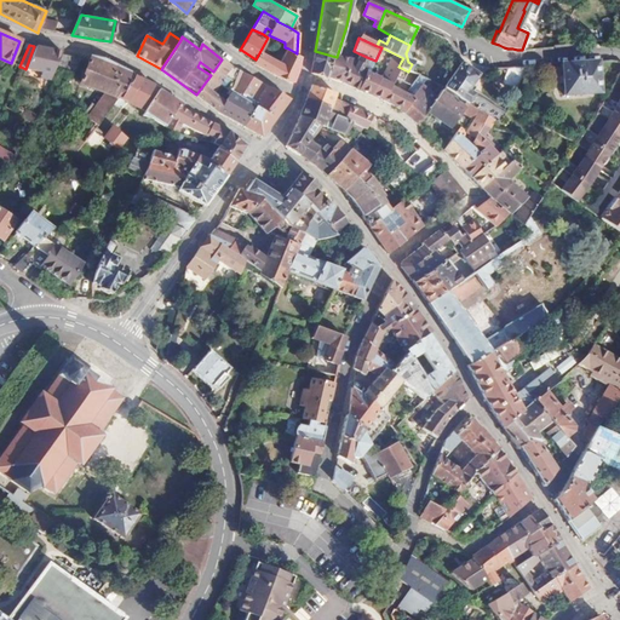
[(26,69),(52,76),(55,70),(61,55),(62,52),(34,46),(26,69)]
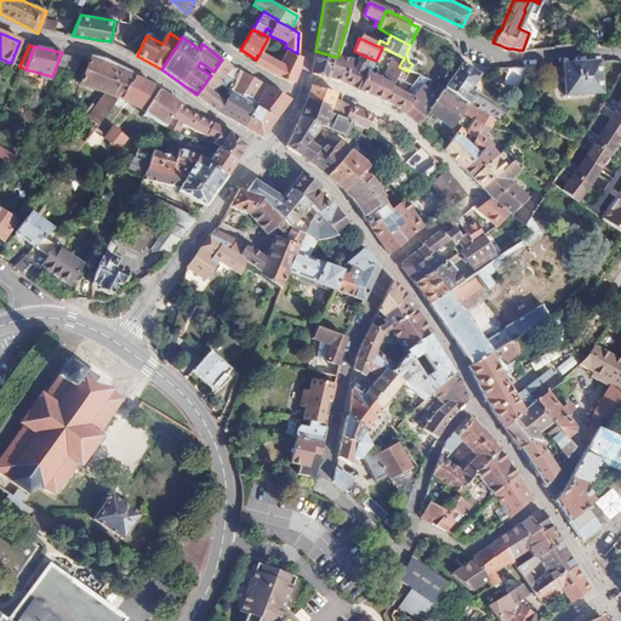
[(262,49),(256,60),(255,62),(291,83),(297,69),(301,55),(297,53),(289,49),(284,60),(262,49)]
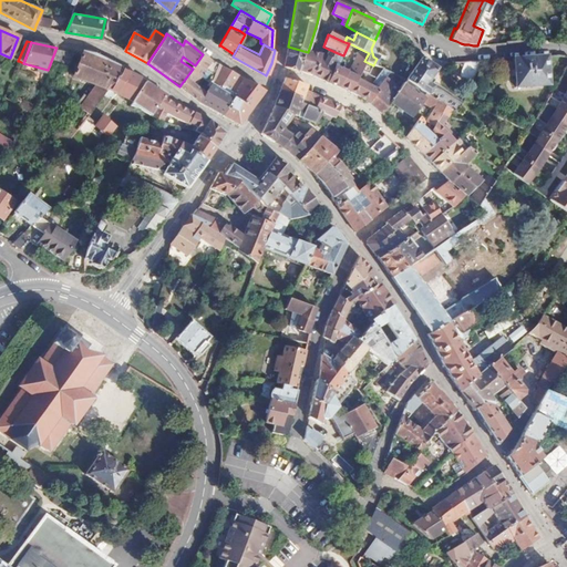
[(303,51),(288,47),(284,68),(297,72),(303,51)]
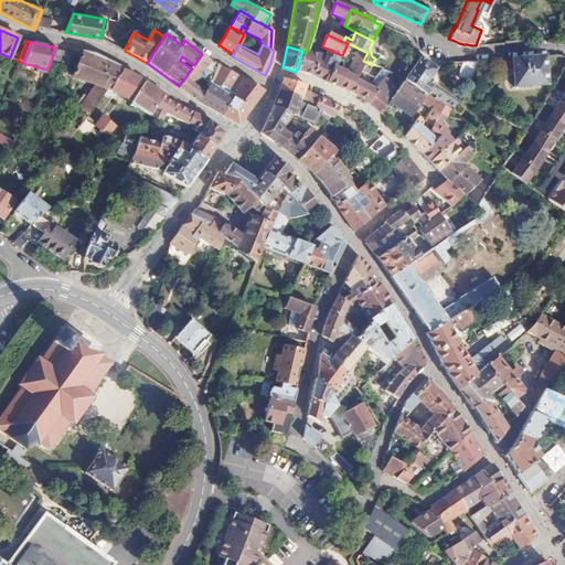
[(319,55),(310,76),(344,92),(358,97),(363,92),(370,86),(354,78),(358,72),(363,61),(365,56),(356,52),(345,73),(331,65),(337,53),(327,49),(323,57),(319,55)]
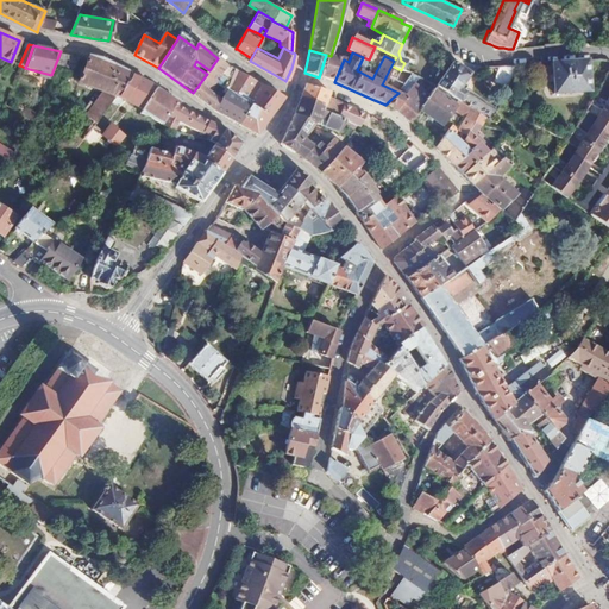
[(60,54),(54,69),(73,74),(77,58),(60,54)]
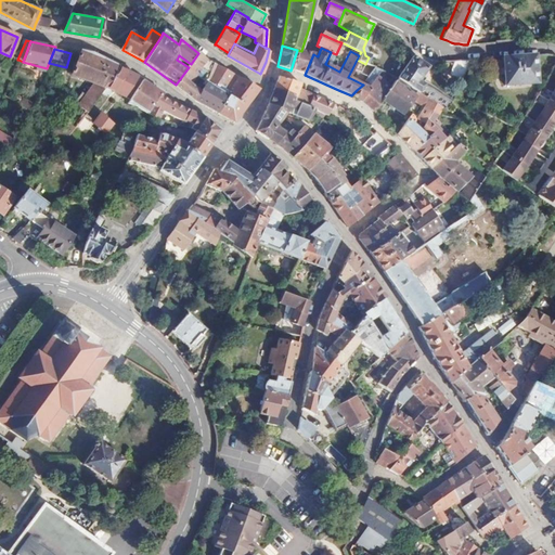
[(297,50),(291,71),(305,75),(313,54),(301,51),(297,50)]
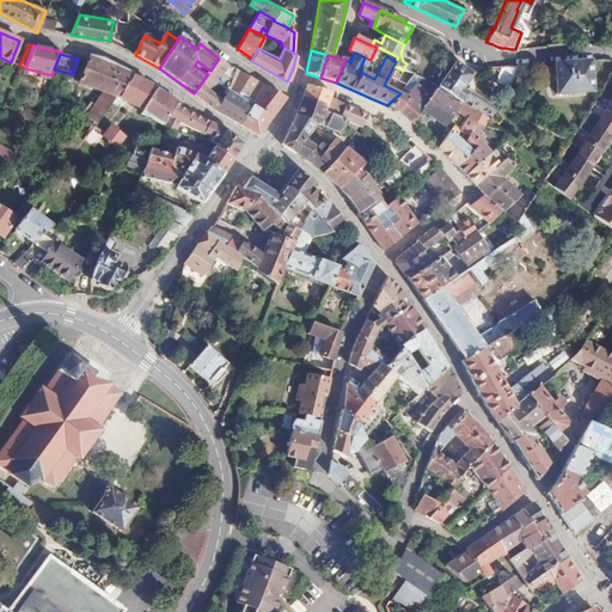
[(90,59),(89,61),(80,83),(103,91),(95,104),(89,102),(84,110),(87,112),(86,115),(96,122),(111,102),(115,96),(129,73),(101,59),(90,59)]
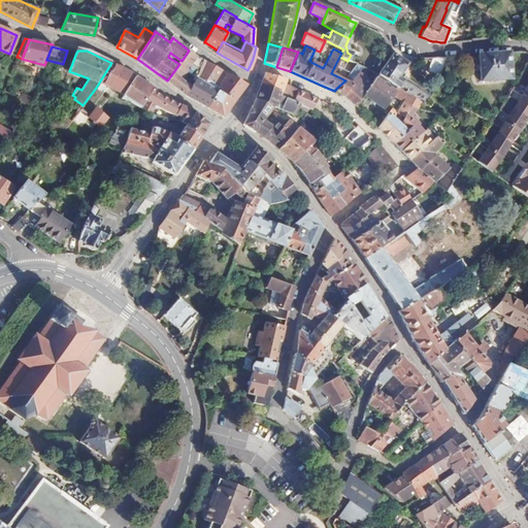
[(179,64),(167,80),(167,81),(185,94),(187,96),(192,86),(184,80),(189,72),(197,77),(203,61),(198,58),(189,52),(189,51),(182,61),(179,64)]
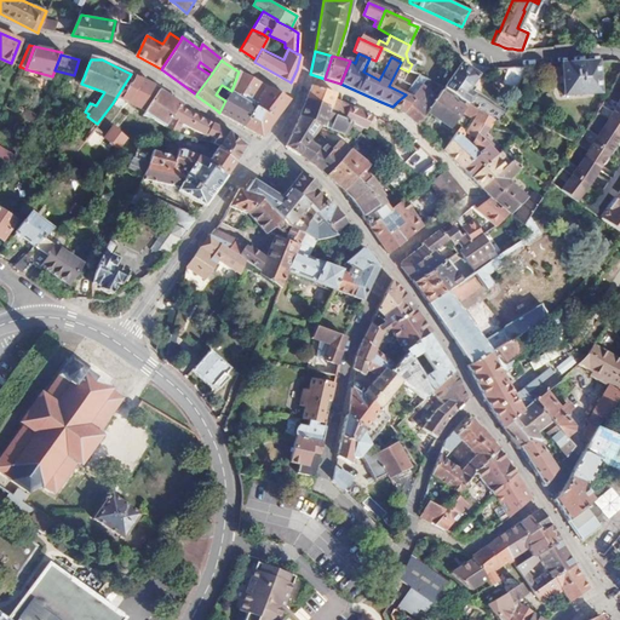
[(466,103),(478,110),(494,120),(497,122),(501,114),(465,91),(476,76),(459,63),(442,87),(466,103)]
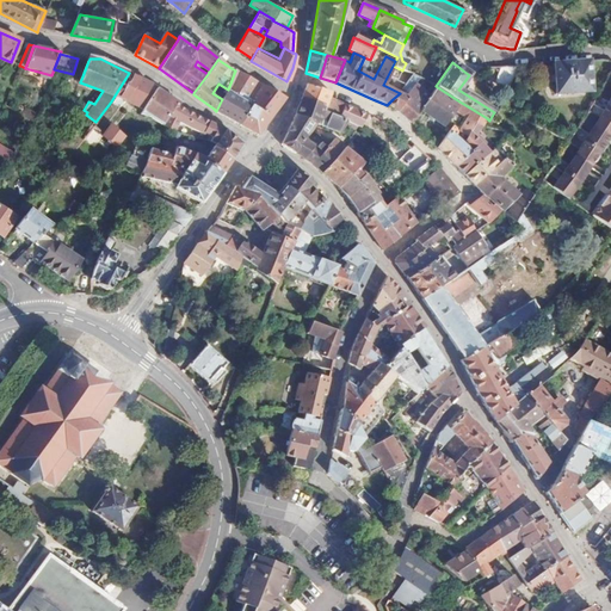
[(586,62),(553,65),(554,97),(588,94),(586,62)]
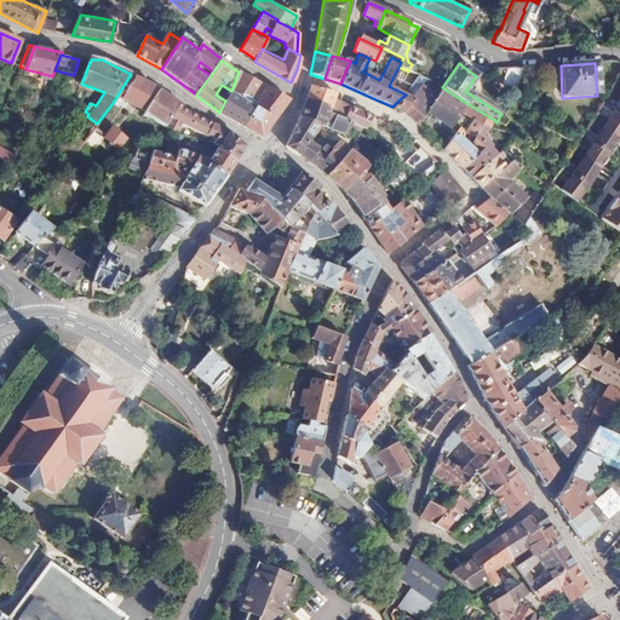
[(409,87),(418,76),(408,72),(399,67),(392,79),(409,87)]
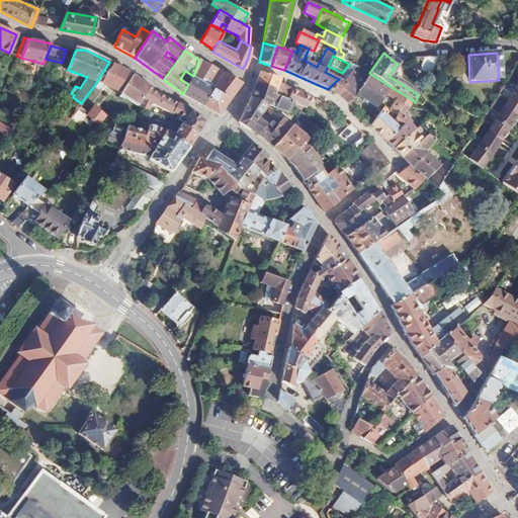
[(424,57),(423,57),(418,69),(429,74),(437,56),(424,57)]
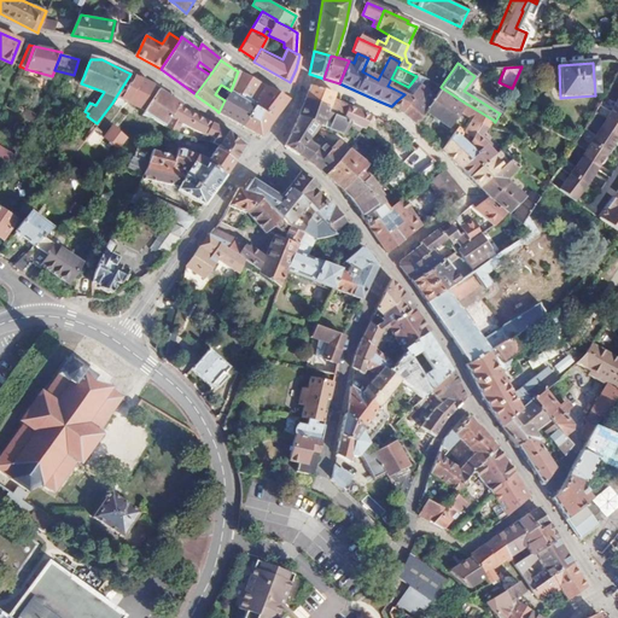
[(256,105),(244,127),(261,135),(286,100),(245,75),(238,71),(231,91),(256,105)]
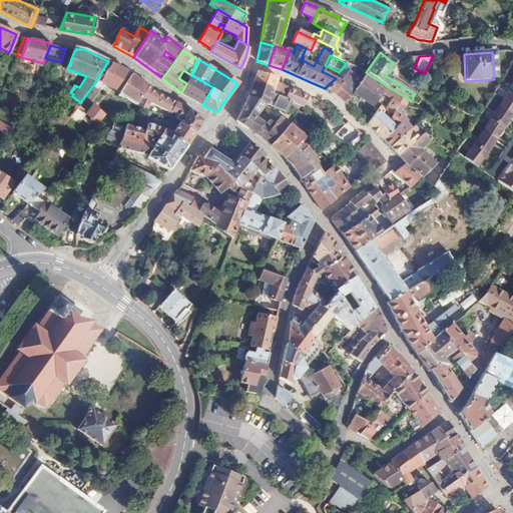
[(126,70),(108,61),(96,80),(104,84),(113,88),(117,86),(126,70)]
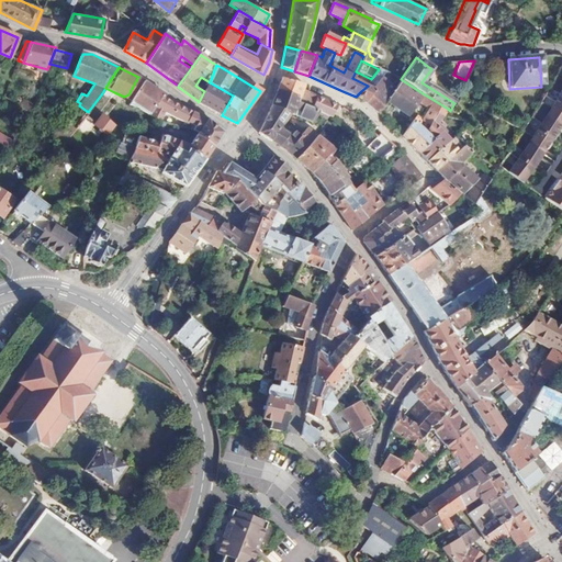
[(520,132),(510,147),(521,154),(513,167),(503,160),(498,168),(521,184),(546,149),(548,150),(557,135),(554,133),(561,121),(561,77),(554,74),(546,89),(557,96),(549,109),(538,102),(529,119),(539,125),(531,138),(520,132)]
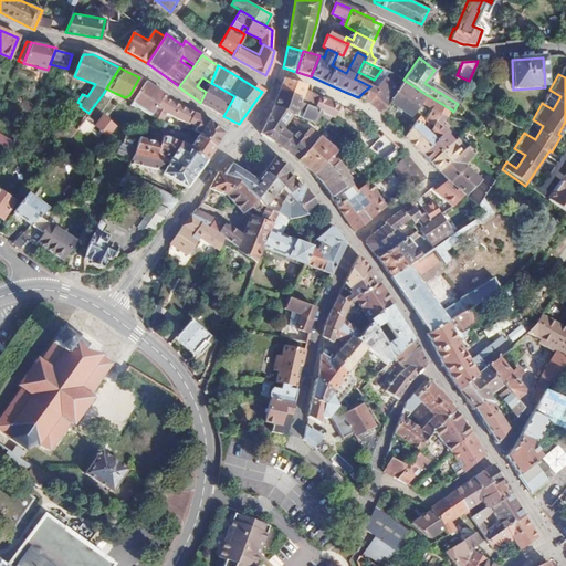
[(321,111),(325,101),(303,90),(304,86),(282,79),(276,96),(299,106),(301,102),(321,111)]
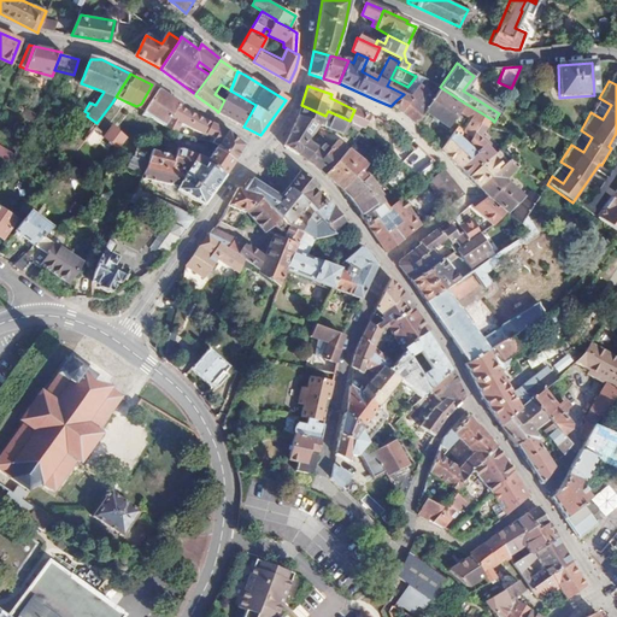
[(181,104),(158,88),(144,115),(166,125),(175,110),(178,109),(180,107),(181,104)]
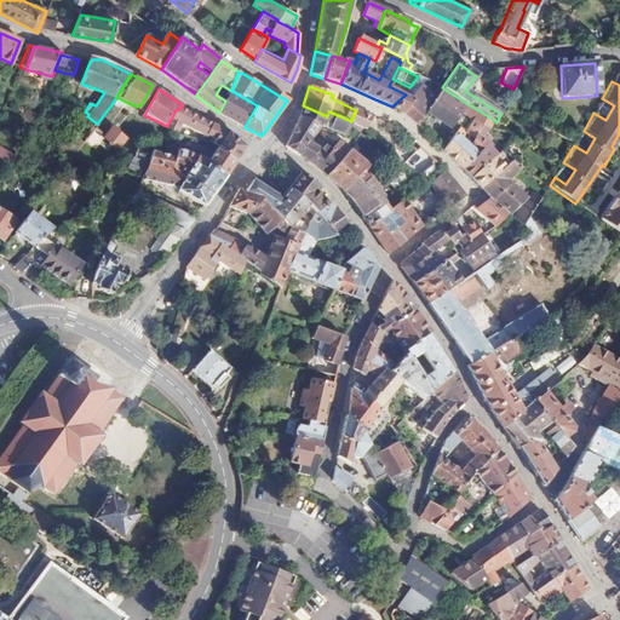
[(225,101),(219,113),(225,116),(245,127),(257,105),(231,91),(225,101)]
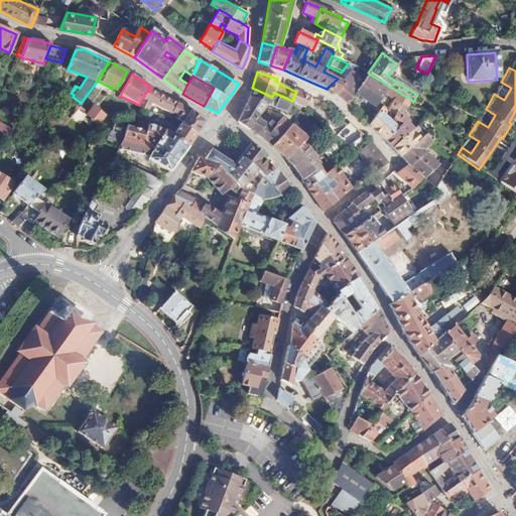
[(356,92),(355,93),(373,107),(382,94),(384,91),(376,85),(376,84),(366,77),(365,76),(356,92)]
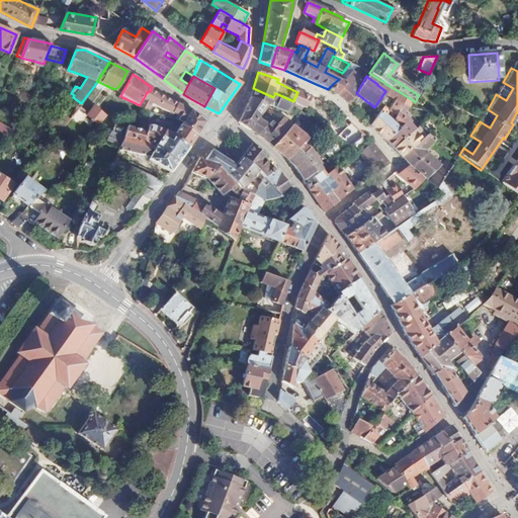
[(333,84),(328,89),(332,91),(347,103),(356,93),(357,92),(339,79),(333,84)]
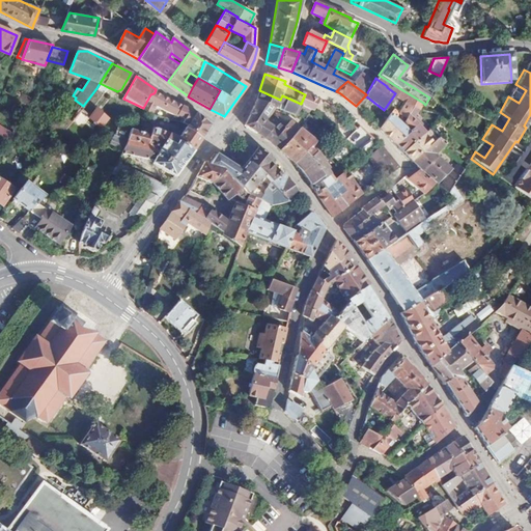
[(100,83),(96,88),(105,91),(108,87),(100,83)]
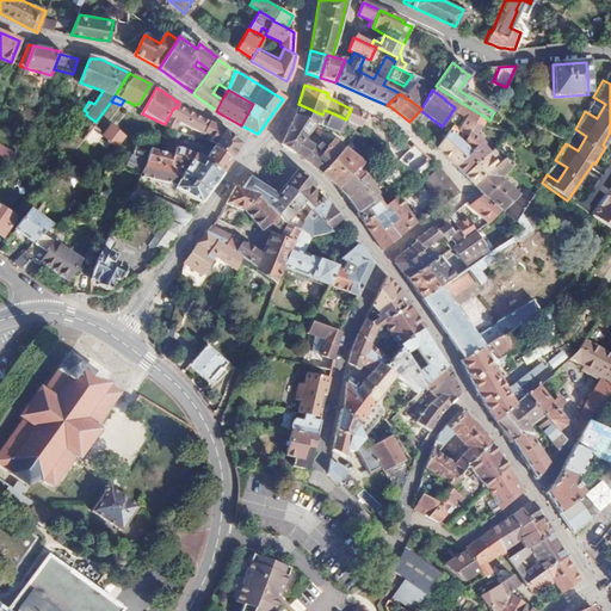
[(452,111),(464,119),(471,109),(460,102),(455,107),(452,111)]
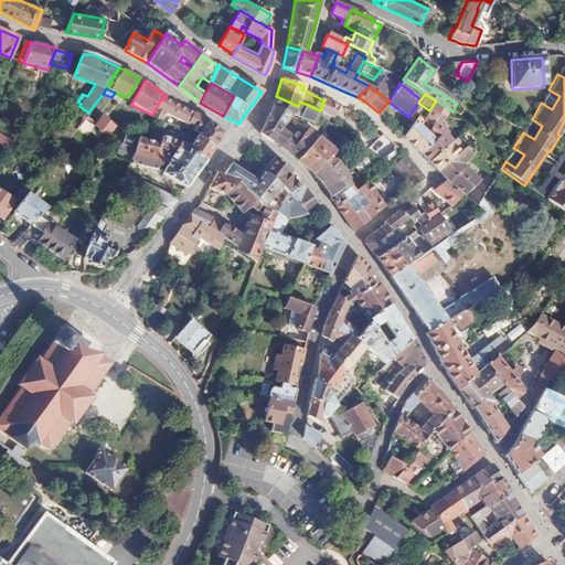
[(276,96),(273,107),(291,116),(296,117),(298,106),(276,96)]
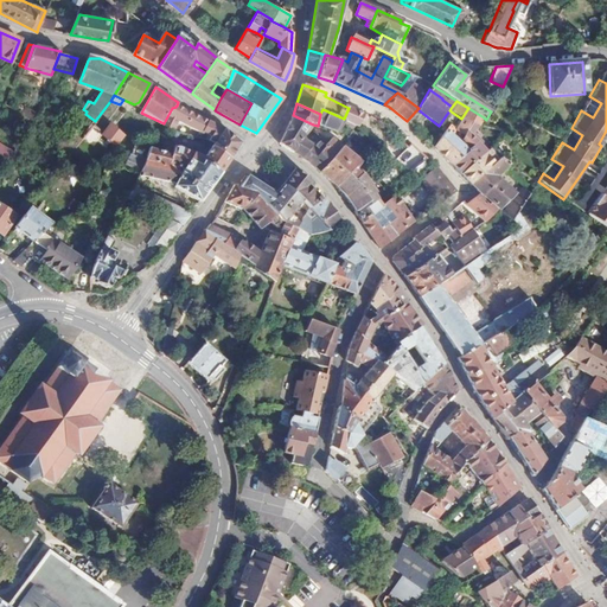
[(172,108),(164,123),(173,128),(176,129),(179,121),(203,134),(205,132),(211,135),(209,140),(215,142),(213,144),(231,159),(240,144),(223,128),(177,106),(176,107),(172,108)]
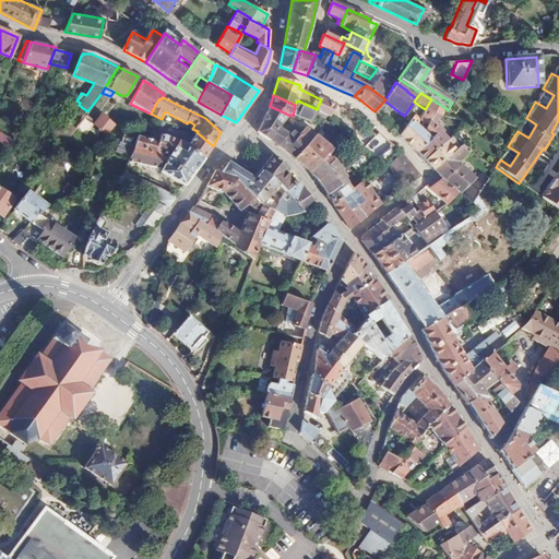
[(316,111),(324,115),(331,103),(321,99),(317,109),(316,111)]
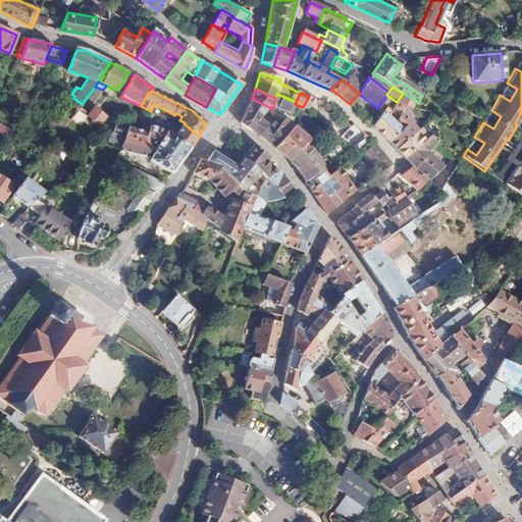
[(385,109),(371,125),(388,143),(403,127),(396,121),(405,106),(411,108),(416,101),(403,93),(397,102),(390,112),(385,109)]
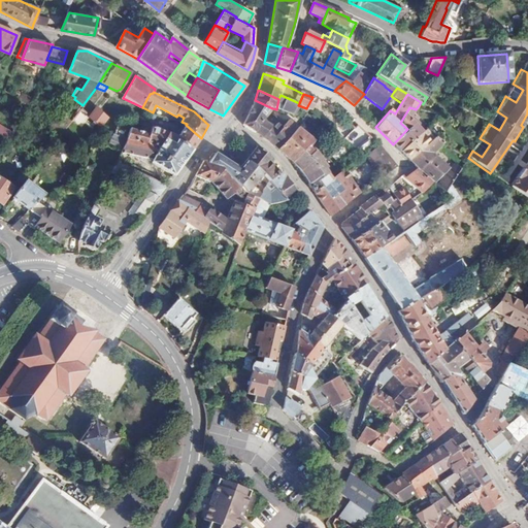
[(298,105),(299,103),(281,95),(278,99),(276,109),(294,116),(298,105)]
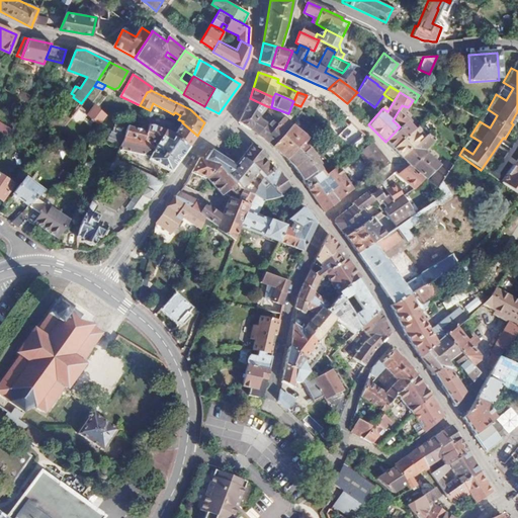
[(250,131),(258,118),(267,106),(250,98),(238,123),(250,131)]
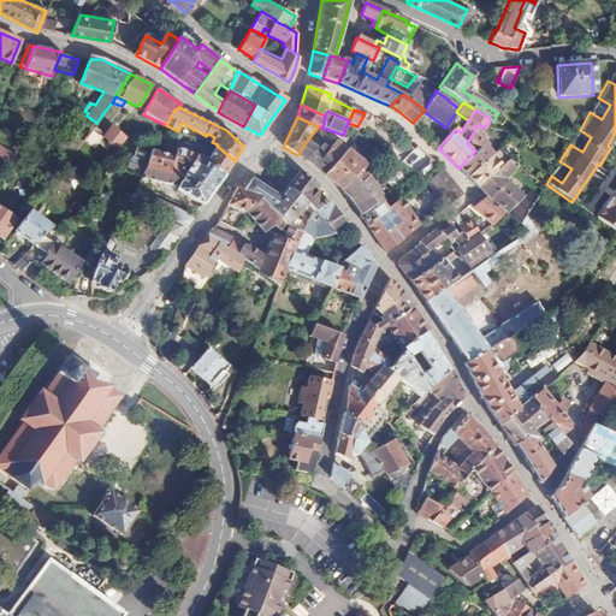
[(113,124),(105,136),(118,146),(126,134),(113,124)]
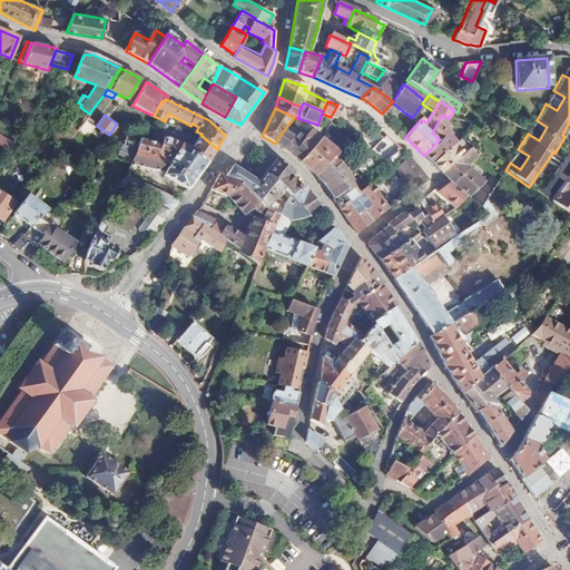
[(440,139),(424,156),(432,164),(448,149),(458,140),(442,126),(449,118),(442,116),(432,133),(440,139)]
